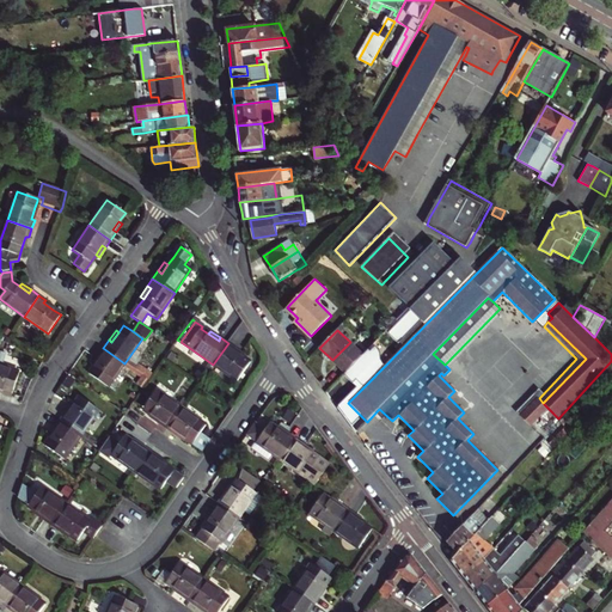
[(349,368),(362,355),(350,342),(332,360),(338,366),(342,362),(349,368)]
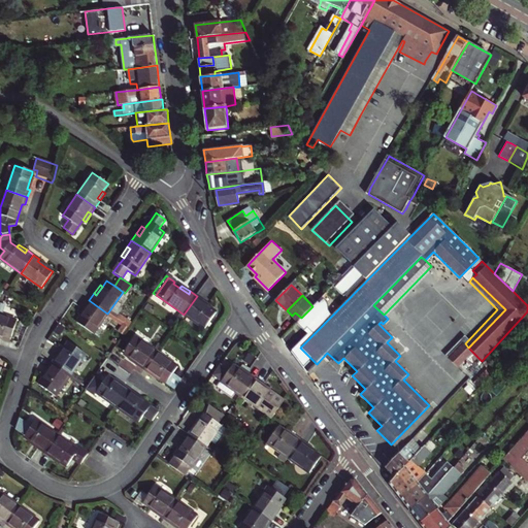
[(197,296),(184,315),(204,329),(216,314),(209,308),(201,303),(203,300),(197,296)]
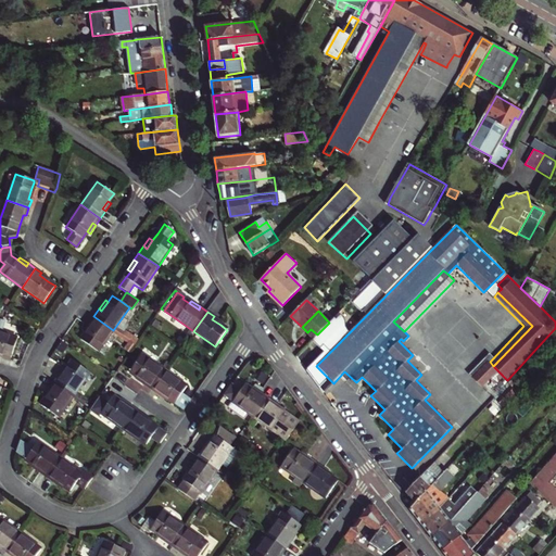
[(92,324),(86,333),(80,341),(98,352),(113,330),(93,316),(90,321),(92,324)]
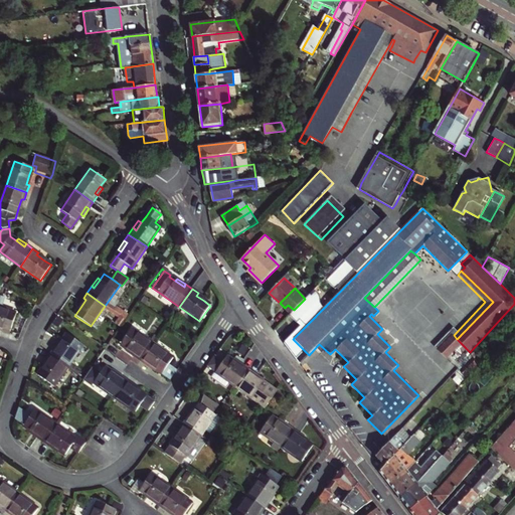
[(196,296),(204,301),(206,299),(198,293),(196,296)]
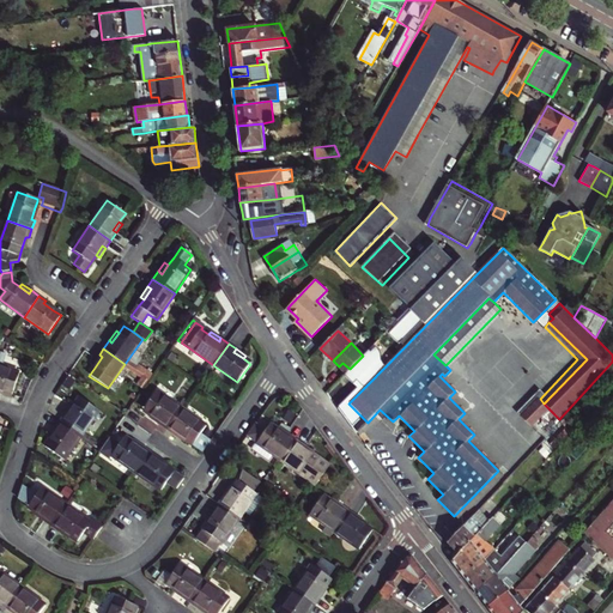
[(102,357),(99,354),(91,365),(95,368),(102,357)]
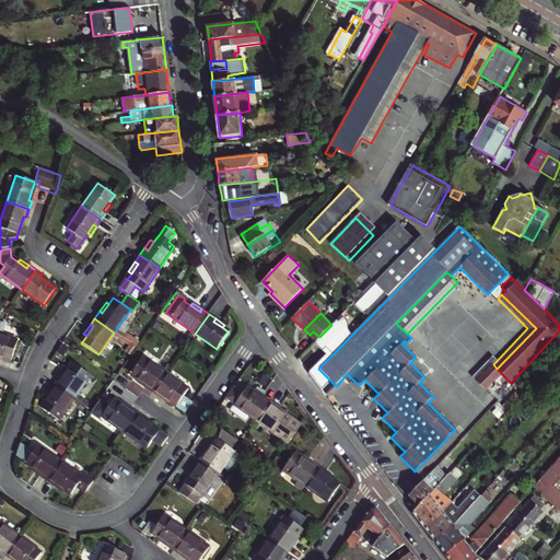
[(313,331),(310,335),(316,340),(319,337),(313,331)]
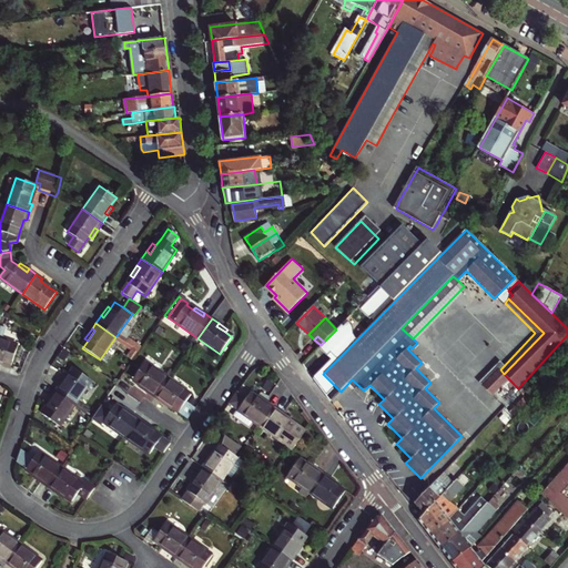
[(343,344),(336,337),(326,348),(333,354),(343,344)]
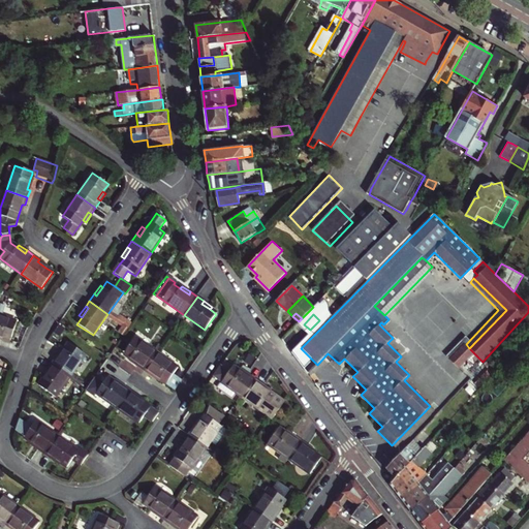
[(0,336),(4,338),(10,340),(17,322),(0,316),(0,336)]
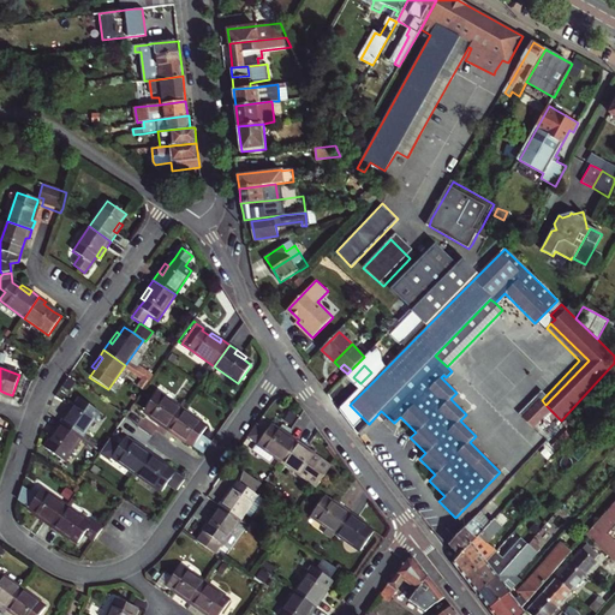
[(167,433),(183,411),(156,393),(144,411),(151,417),(161,423),(159,427),(167,433)]
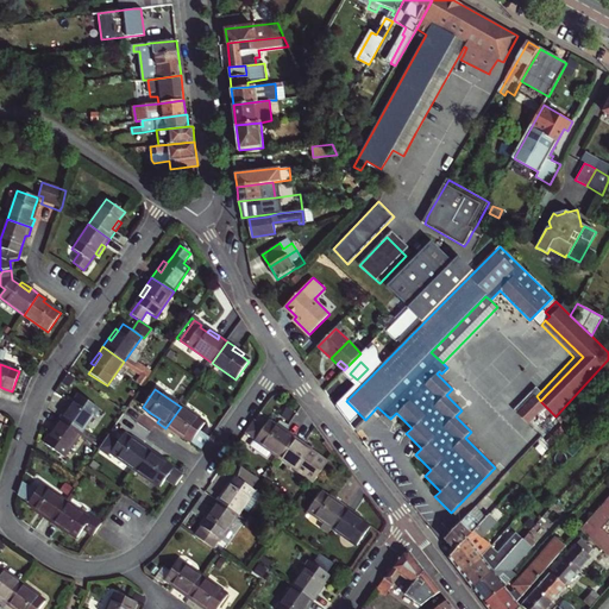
[(64,410),(60,418),(81,433),(98,409),(80,396),(74,403),(68,413),(64,410)]
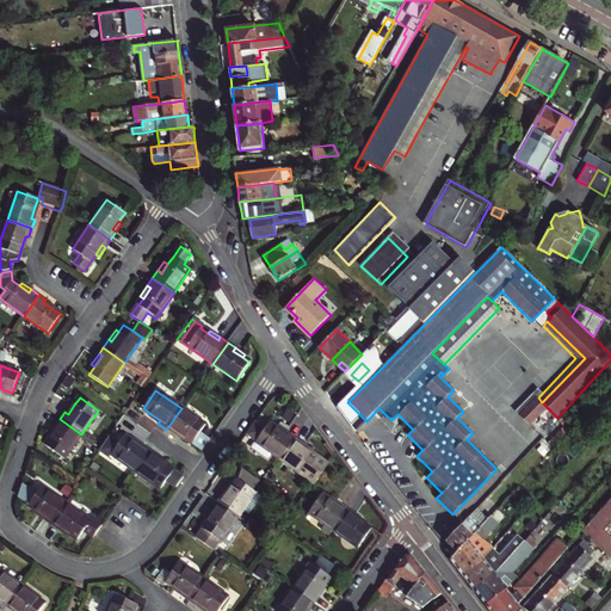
[(68,414),(74,405),(72,402),(65,412),(68,414)]
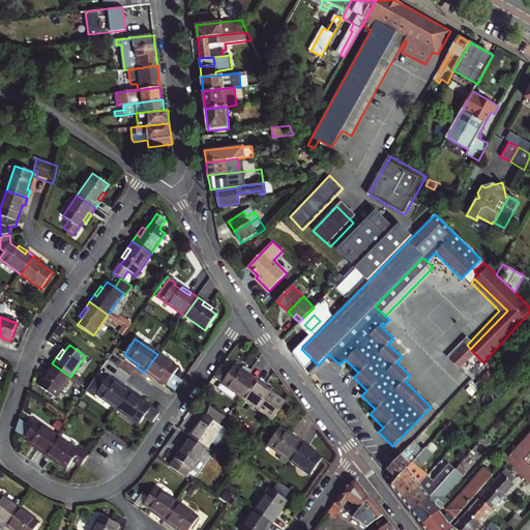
[(144,373),(150,377),(152,374),(160,380),(167,384),(175,391),(182,382),(173,376),(178,369),(157,354),(144,373)]
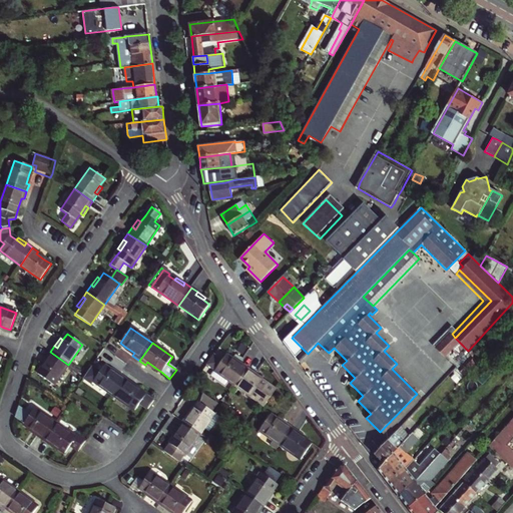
[(237,353),(241,356),(245,349),(241,346),(237,353)]
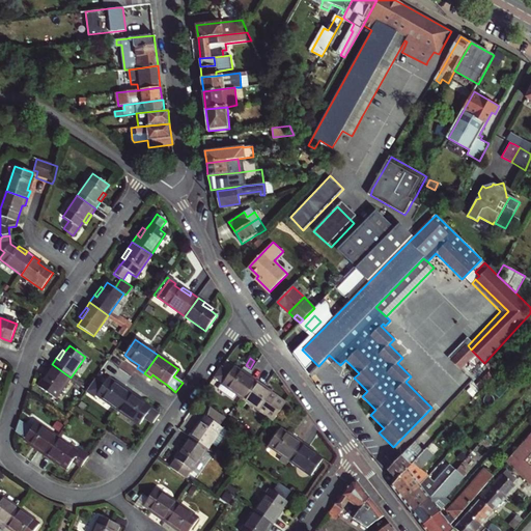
[(139,365),(131,360),(129,363),(137,368),(139,365)]
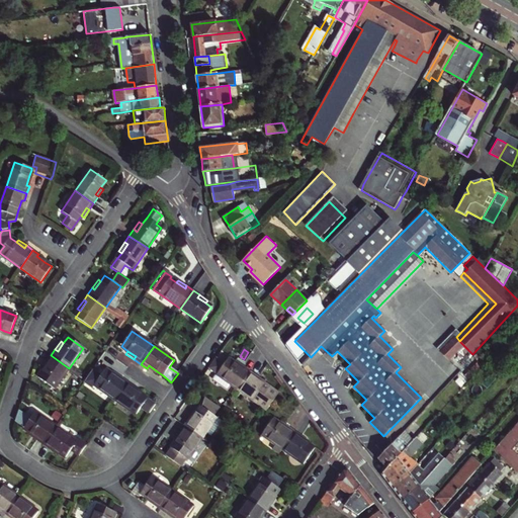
[(49,363),(42,372),(38,378),(54,390),(69,368),(51,355),(46,362),(49,363)]
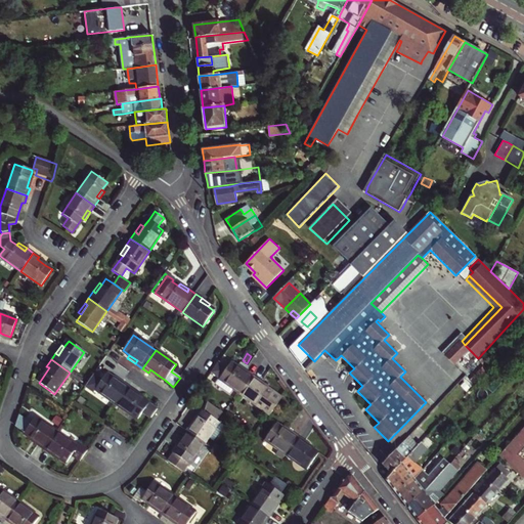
[(215,384),(229,394),(233,388),(242,394),(254,376),(247,370),(245,374),(236,367),(230,362),(215,384)]
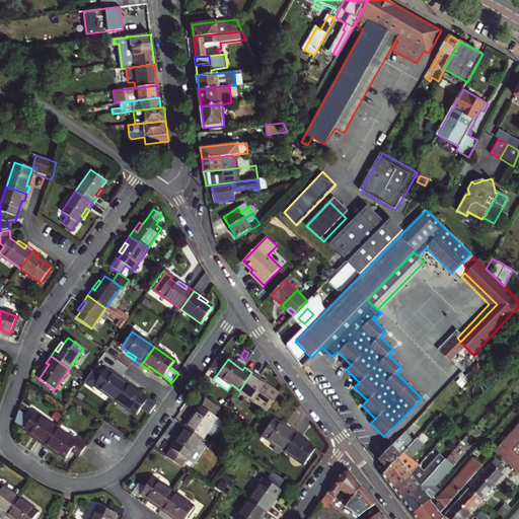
[(236,361),(234,364),(242,370),(244,367),(236,361)]
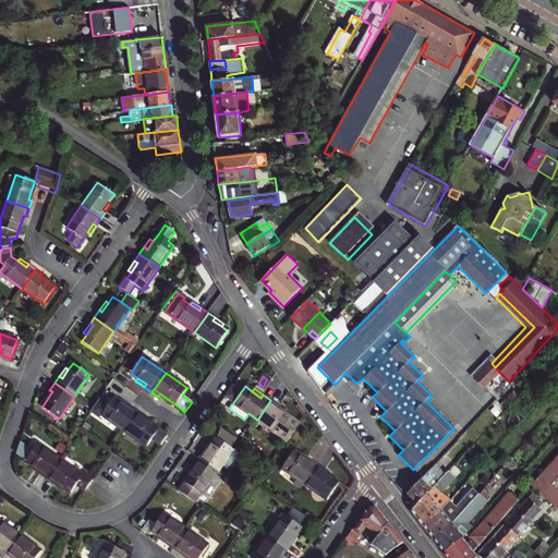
[(52,391),(49,390),(44,399),(46,401),(52,391)]
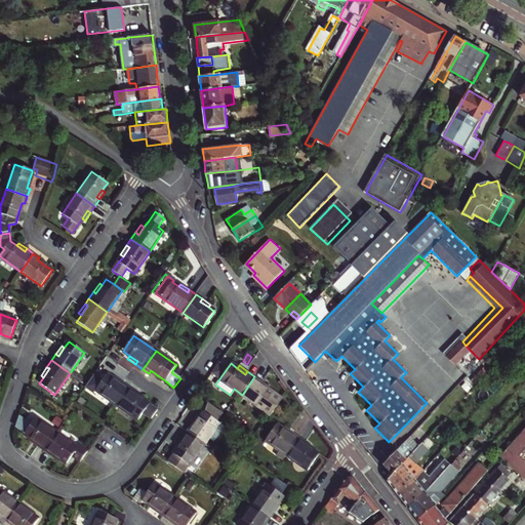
[(151,370),(149,373),(157,379),(159,376),(151,370)]
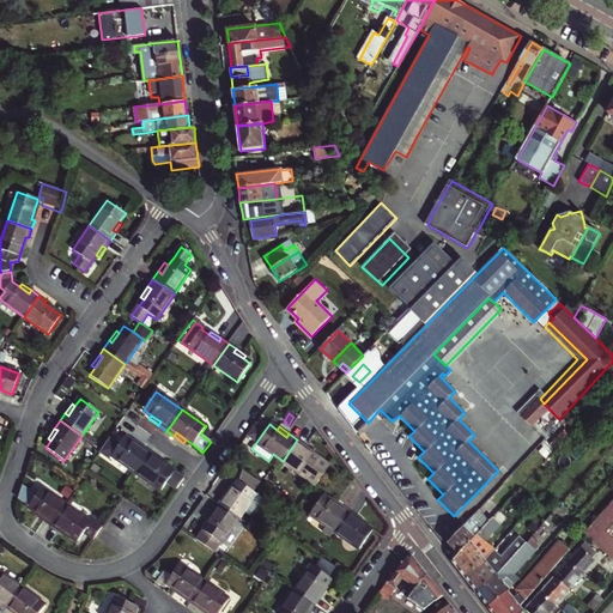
[(110,456),(135,474),(151,453),(143,447),(140,450),(131,443),(123,438),(110,456)]
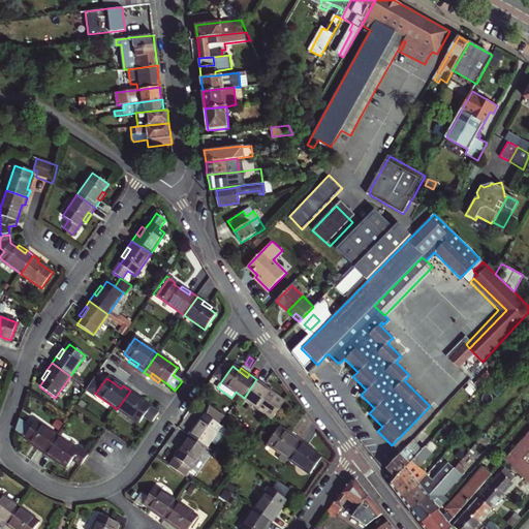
[(244,398),(273,418),(284,402),(269,392),(260,386),(262,383),(256,379),(244,398)]
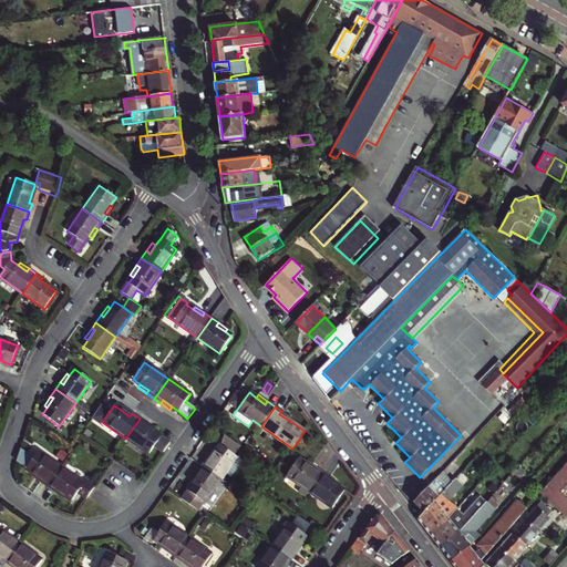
[(130,416),(132,413),(123,408),(121,410),(130,416)]
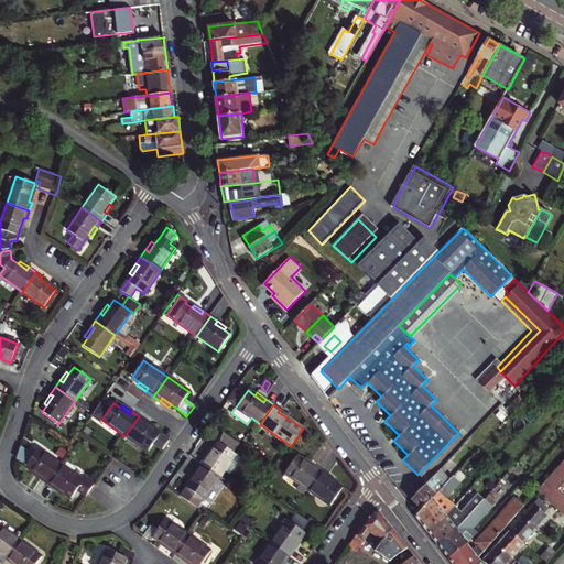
[(139,416),(125,436),(148,452),(152,445),(162,452),(169,442),(160,435),(153,431),(143,424),(145,421),(139,416)]
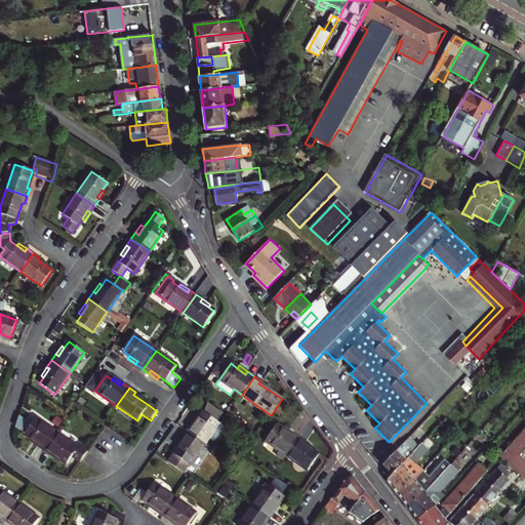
[(145,398),(135,392),(133,395),(143,401),(145,398)]
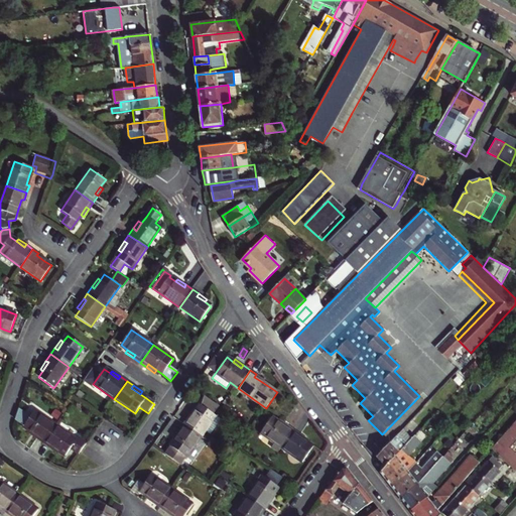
[(187,418),(183,423),(202,436),(205,431),(210,434),(221,419),(214,414),(220,405),(207,396),(196,411),(190,419),(187,418)]
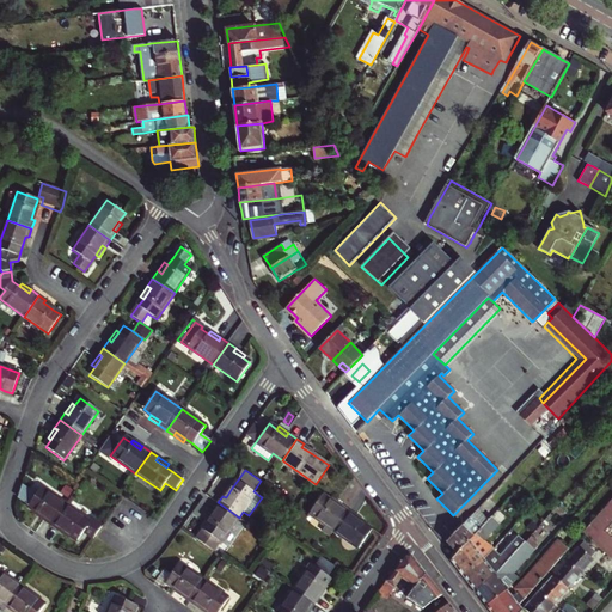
[(230,485),(222,496),(226,497),(232,488),(230,485)]
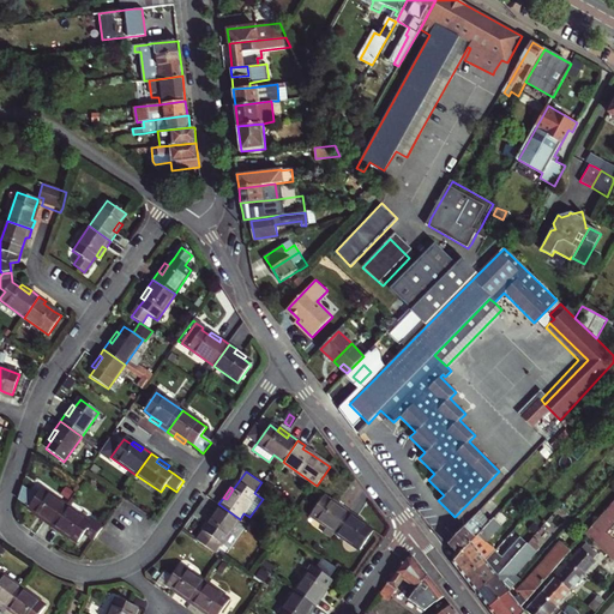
[(29,507),(36,512),(47,519),(44,523),(50,528),(66,506),(42,488),(29,507)]
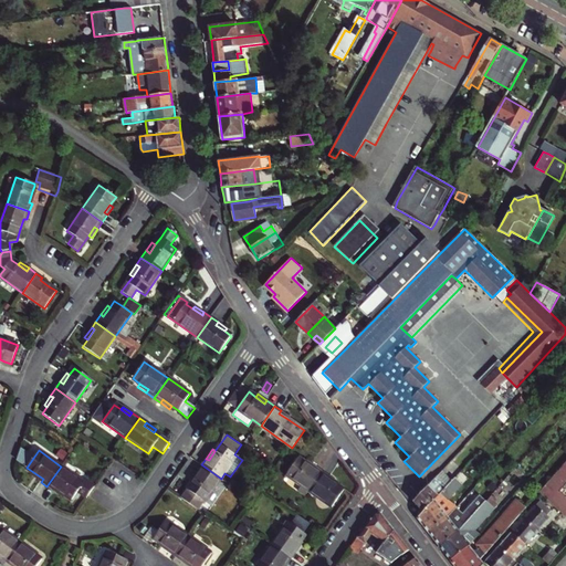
[(297,492),(305,498),(310,492),(323,472),(316,467),(314,470),(305,463),(297,458),(285,475),(302,486),(297,492)]
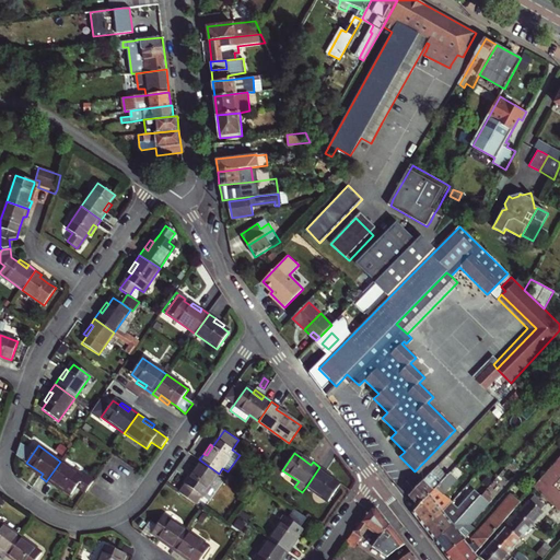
[(303,456),(302,458),(311,465),(313,462),(303,456)]
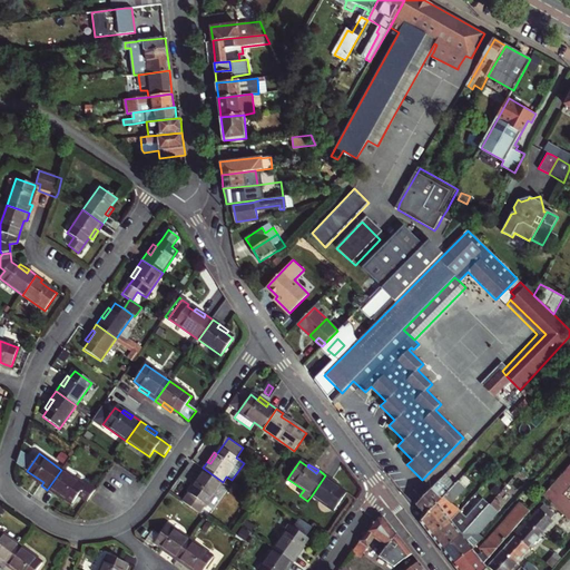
[(569,464),(568,468),(562,473),(557,480),(551,485),(541,497),(553,507),(559,512),(564,517),(567,518),(569,521),(569,500),(563,494),(568,490),(569,487),(569,464)]
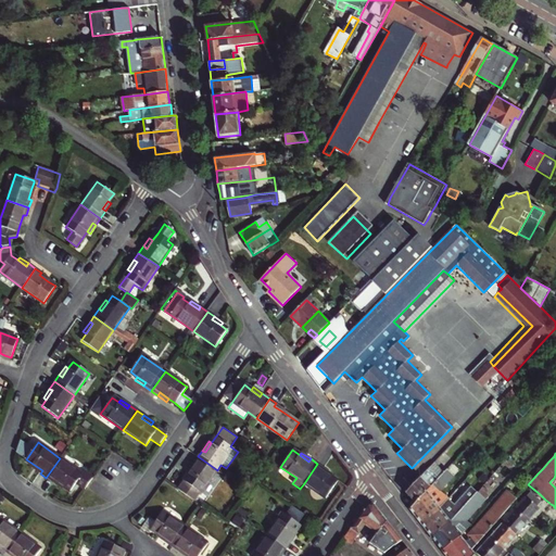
[(196,502),(217,470),(198,456),(192,464),(194,465),(189,475),(177,490),(196,502)]
